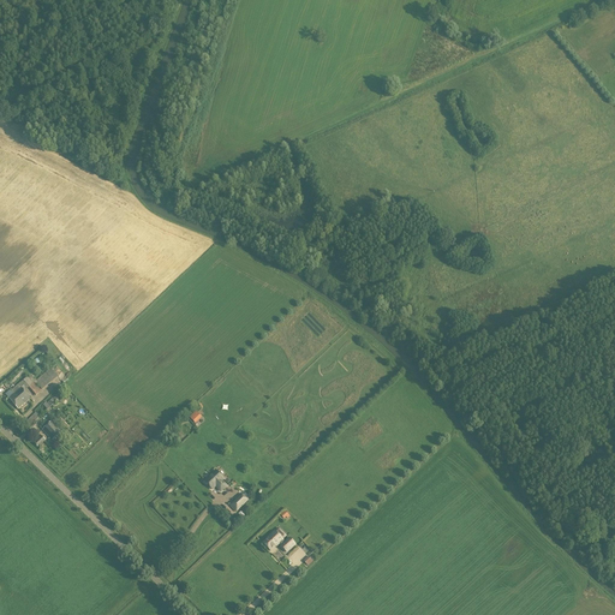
[(42,390),(59,377),(51,369),(36,381),(37,382),(36,383),(36,384),(42,390)]
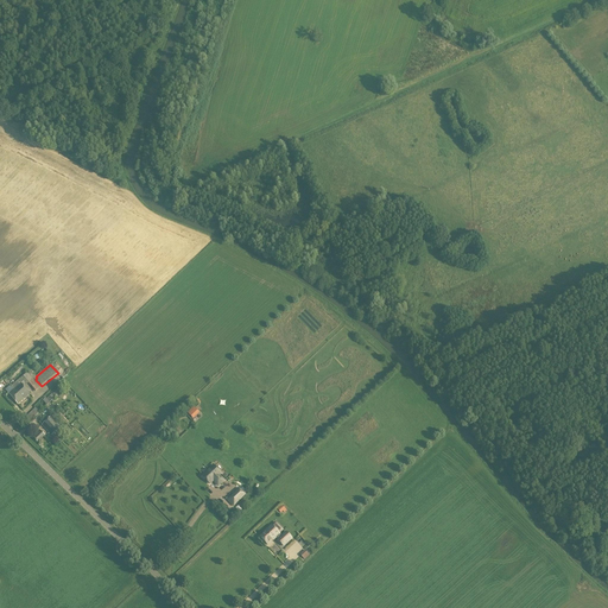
[(33,379),(30,374),(32,373),(31,371),(12,387),(14,390),(10,394),(18,404),(30,394),(23,386),(27,381),(36,391),(40,386),(33,378),(33,379)]
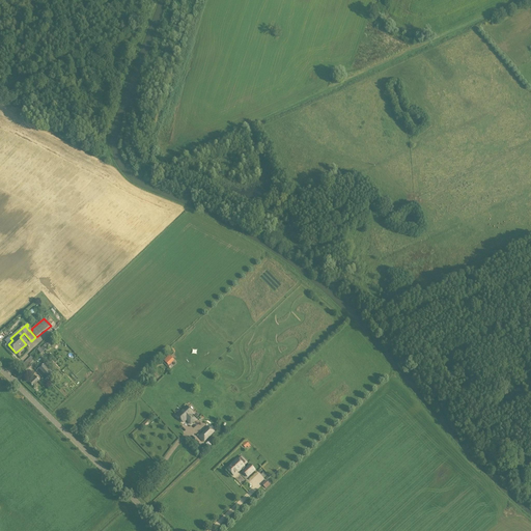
[(43,352),(48,346),(46,343),(40,348),(39,347),(37,350),(40,354),(44,352),(43,352)]
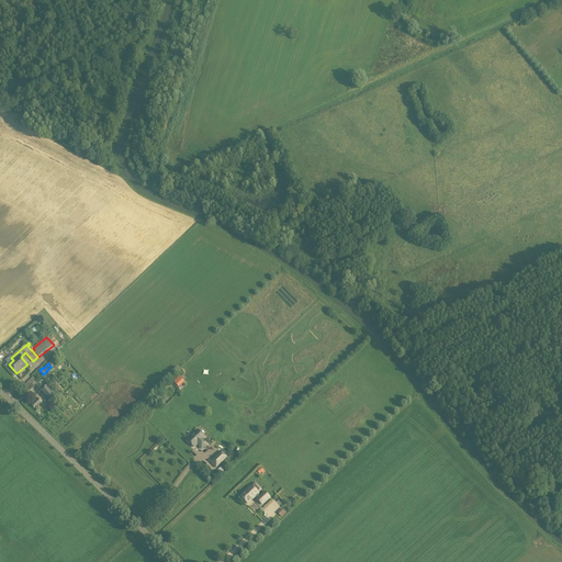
[(179,375),(172,381),(178,388),(184,381),(179,375)]
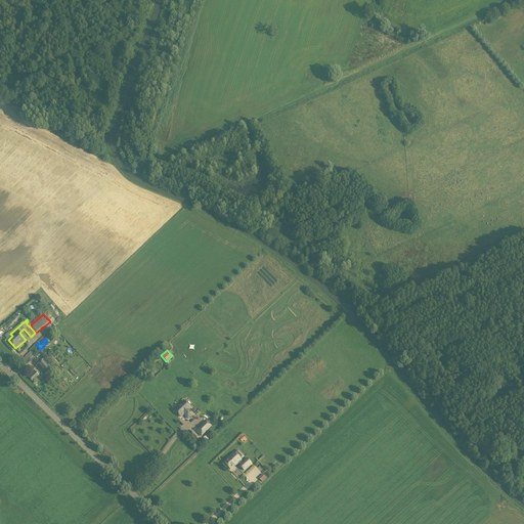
[(44,376),(52,368),(44,359),(36,366),(44,376)]
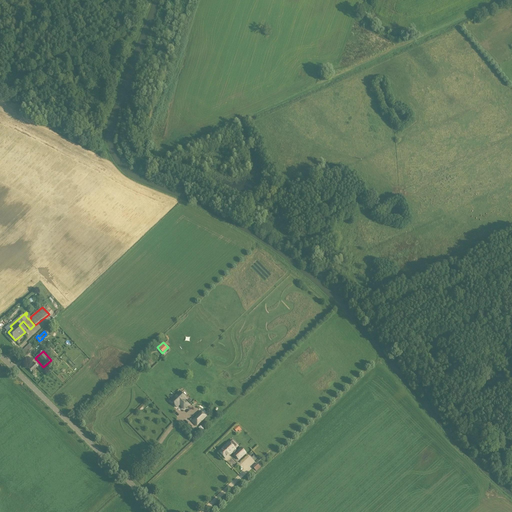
[(31,372),(37,366),(35,363),(29,369),(31,372)]
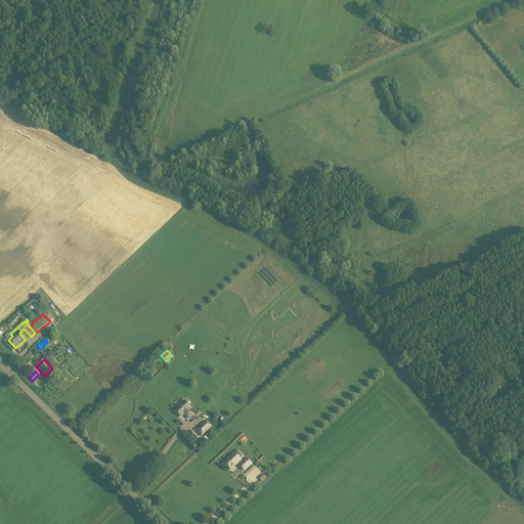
[(192,415),(188,409),(190,407),(184,401),(175,410),(180,417),(183,413),(188,419),(192,415)]
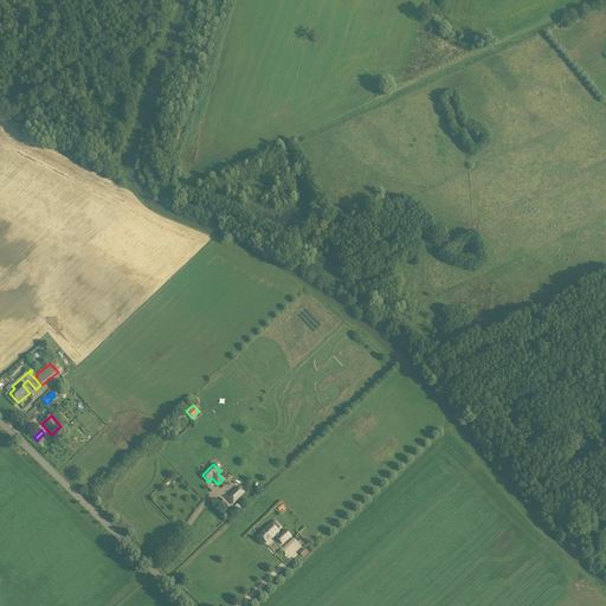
[(233,492),(229,497),(233,503),(244,492),(240,489),(234,494),(233,492)]
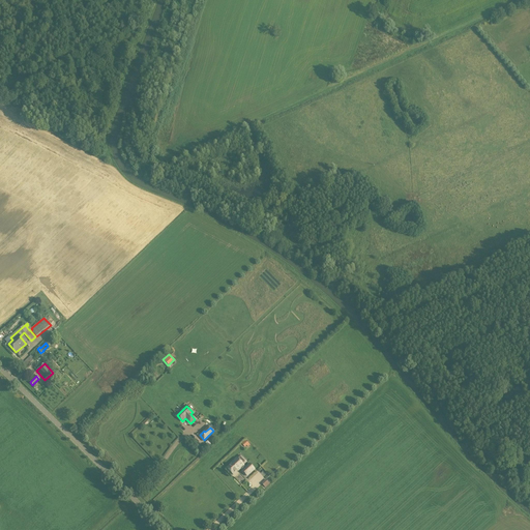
[(245,468),(243,466),(244,465),(237,458),(231,464),(232,464),(227,468),(233,475),(238,471),(241,468),(243,470),(242,471),(247,476),(255,469),(249,464),(245,468)]
